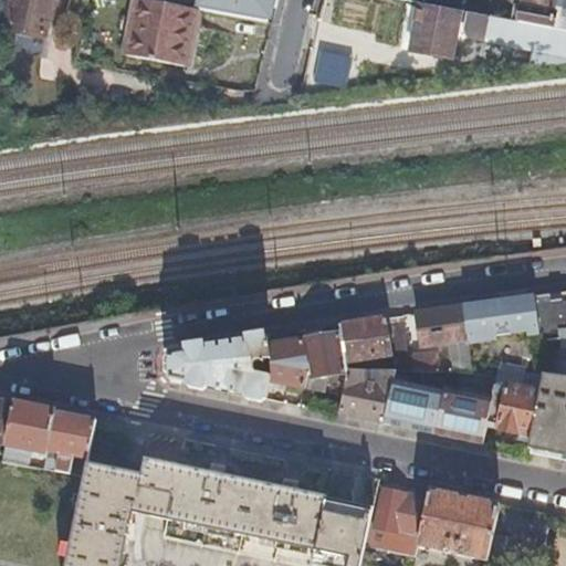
[(0,0),(0,37),(3,38),(6,25),(42,33),(49,7),(54,8),(55,0),(0,0)]
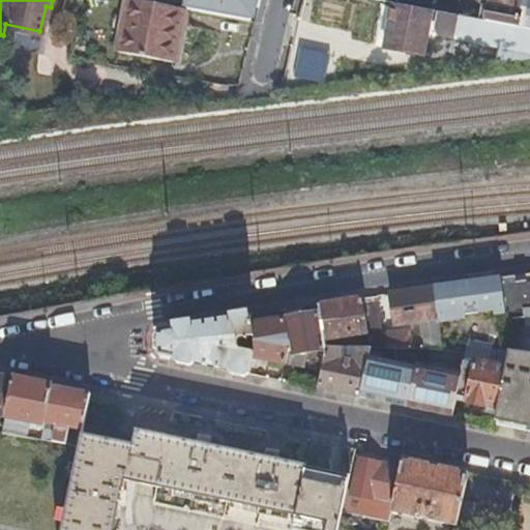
[(65,0),(64,13),(79,17),(81,0),(65,0)]
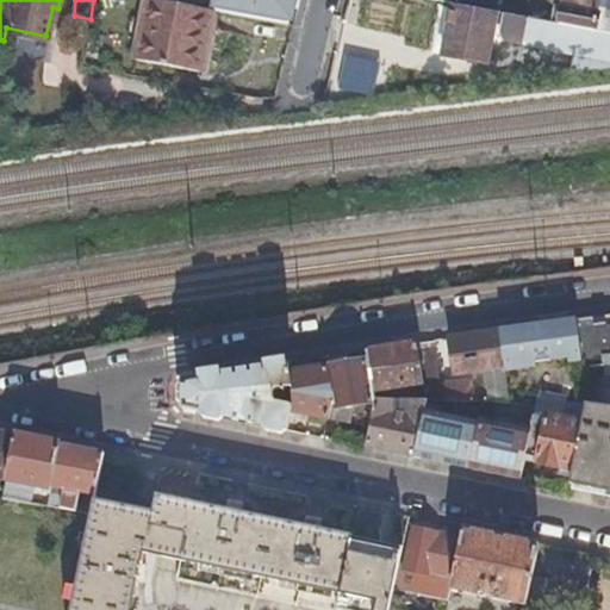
[(199,70),(211,7),(210,7),(173,0),(145,0),(135,57),(199,70)]
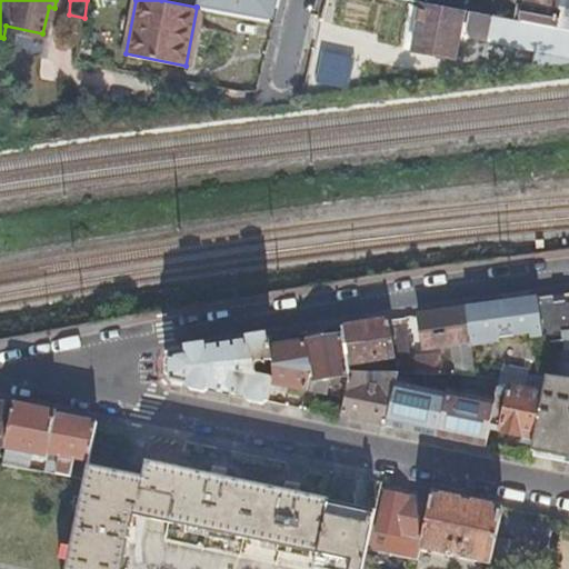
[(199,0),(198,7),(267,20),(270,5),(276,6),(277,0),(199,0)]
